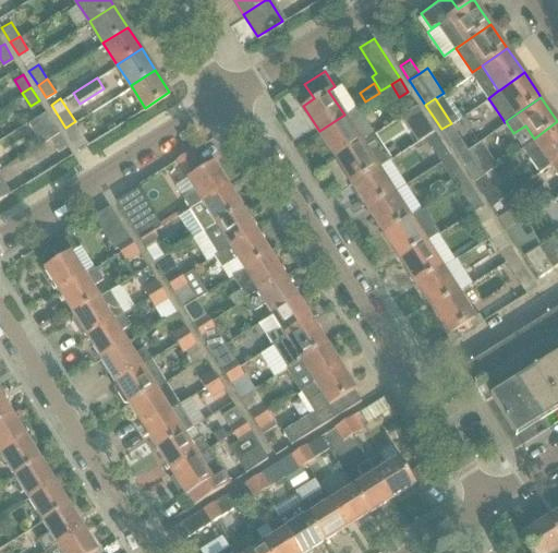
[(434,128),(417,103),(401,113),(417,139),(423,134),(434,128)]
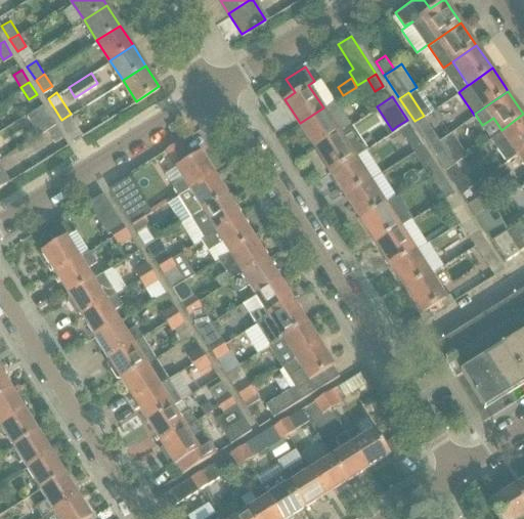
[(315,146),(338,131),(350,124),(335,100),(323,107),(300,123),(315,146)]
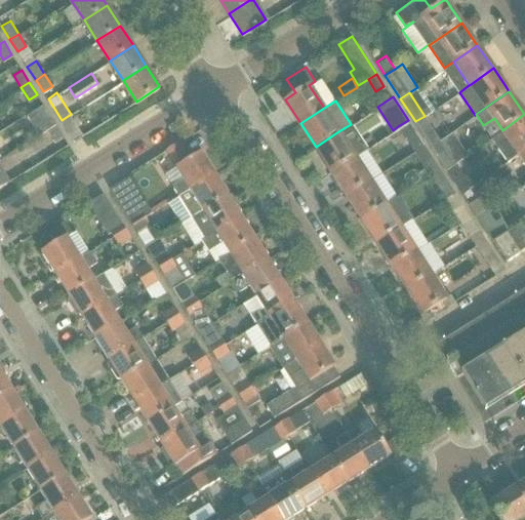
[(39,132),(46,127),(55,122),(42,102),(26,112),(39,132)]
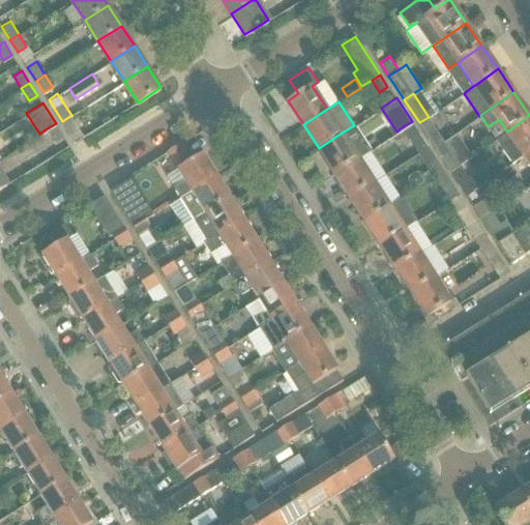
[(71,115),(62,121),(75,140),(83,135),(71,115)]
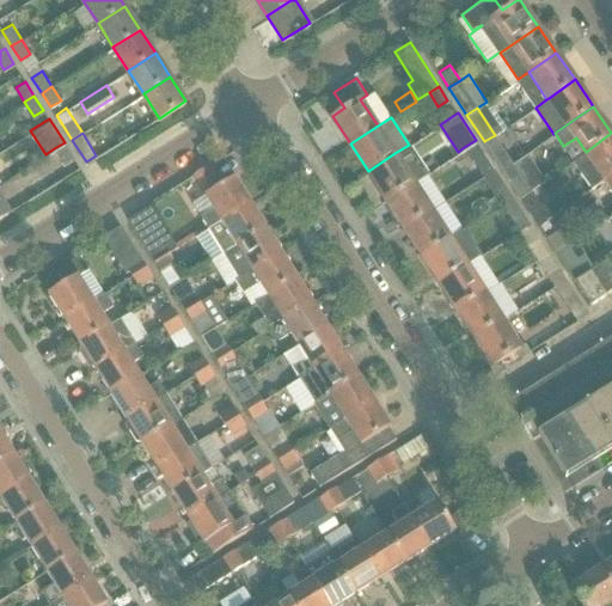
[(592,185),(604,178),(611,172),(611,133),(586,152),(574,159),(592,185)]
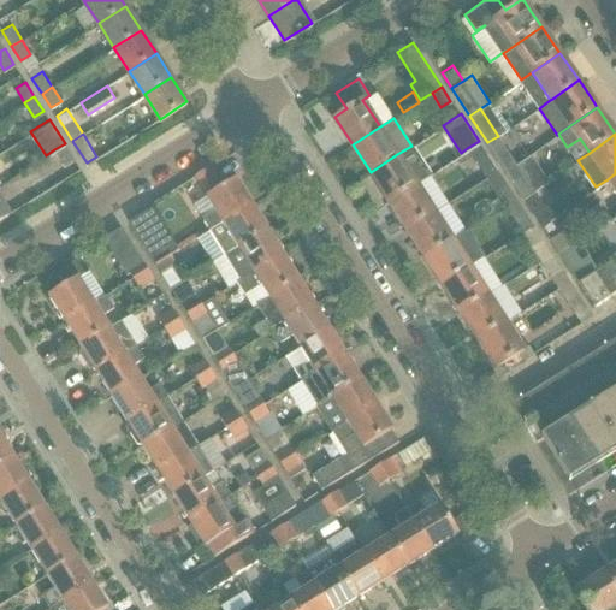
[(498,136),(487,142),(505,169),(515,163),(498,136)]
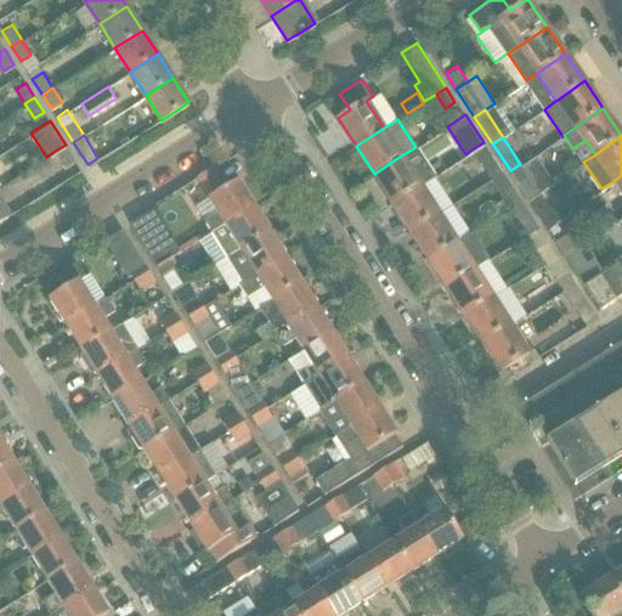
[(484,142),(471,150),(481,165),(493,157),(484,142)]
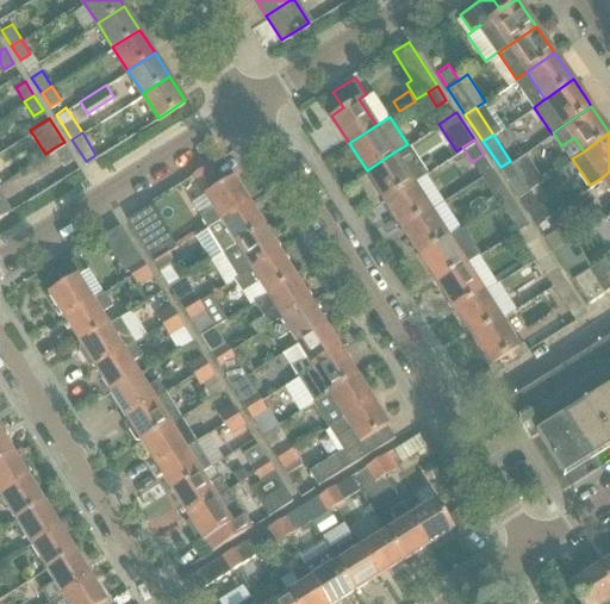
[(64,142),(54,148),(63,163),(74,156),(64,142)]
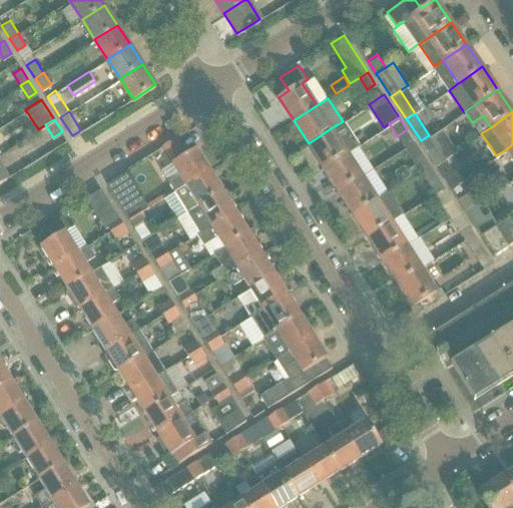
[(331,128),(309,143),(323,166),(346,151),(359,143),(354,135),(341,143),(331,128)]
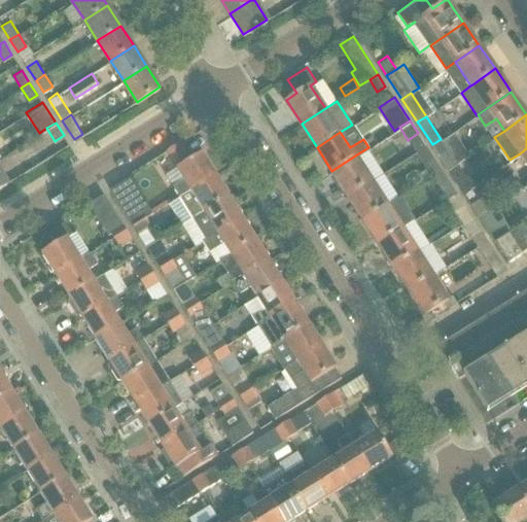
[(441,139),(432,144),(448,169),(457,163),(446,146),(442,139),(441,139)]
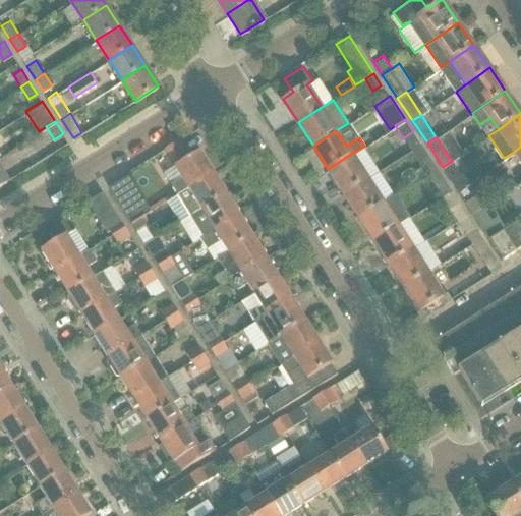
[(179,138),(164,148),(174,164),(189,155),(179,138)]
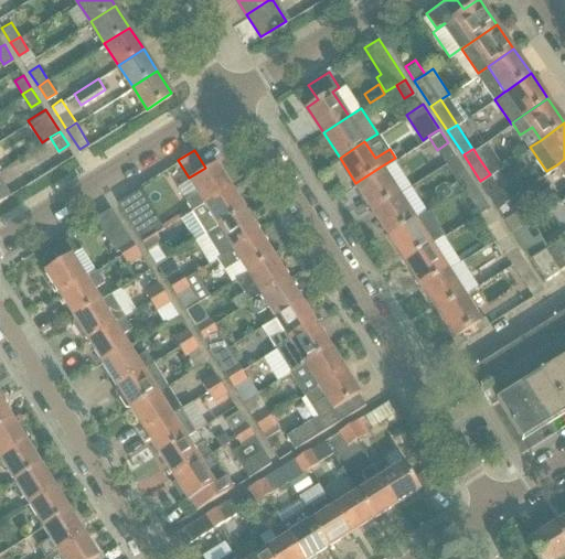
[(445,161),(461,186),(472,179),(456,154),(445,161)]
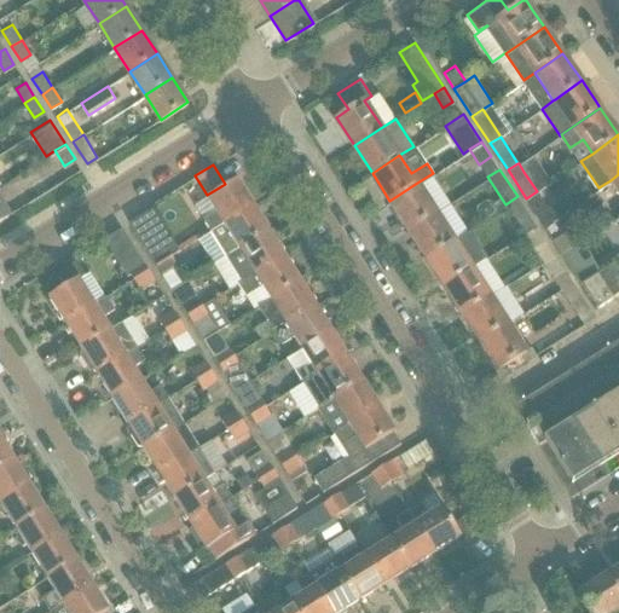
[(202,217),(209,229),(253,202),(236,177),(225,184),(207,195),(215,208),(202,217)]
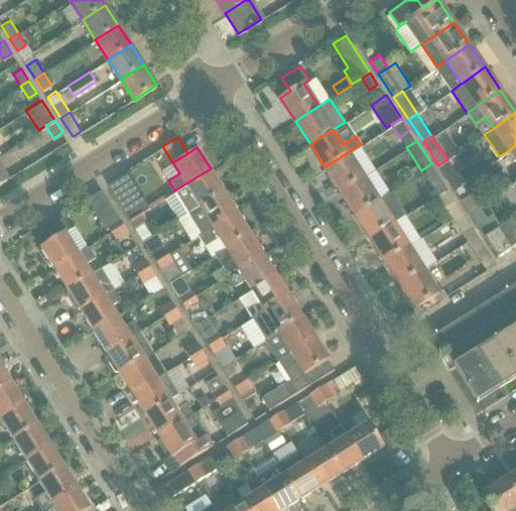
[(325,167),(340,190),(363,175),(348,152),(325,167)]
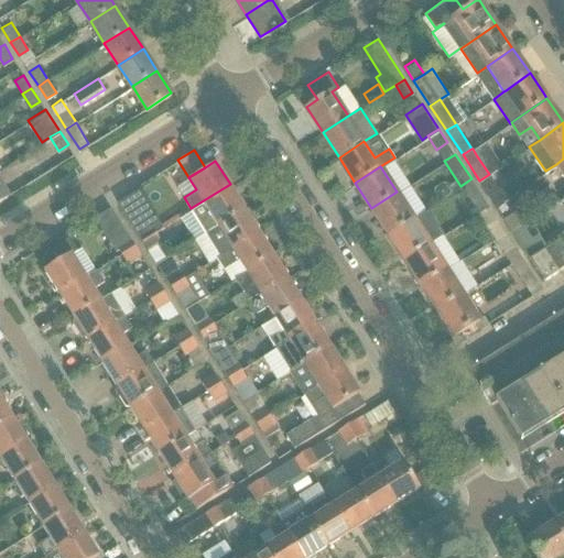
[(489,174),(479,181),(496,205),(511,195),(502,183),(497,187),(489,174)]
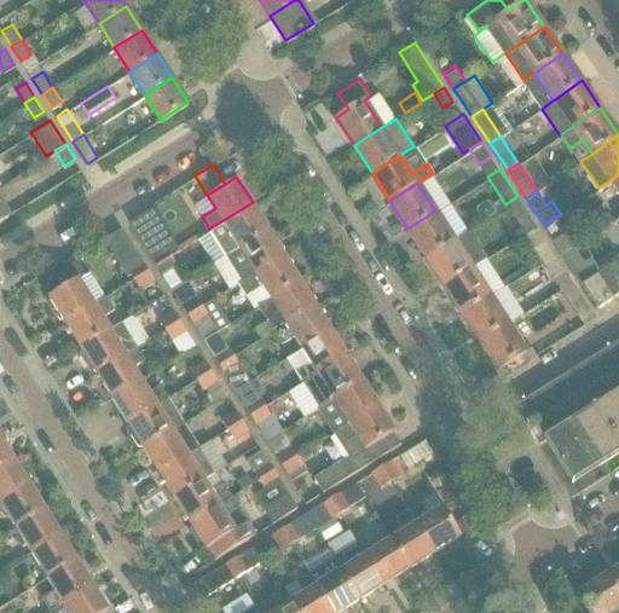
[(194,203),(202,217),(215,208),(207,195),(194,203)]
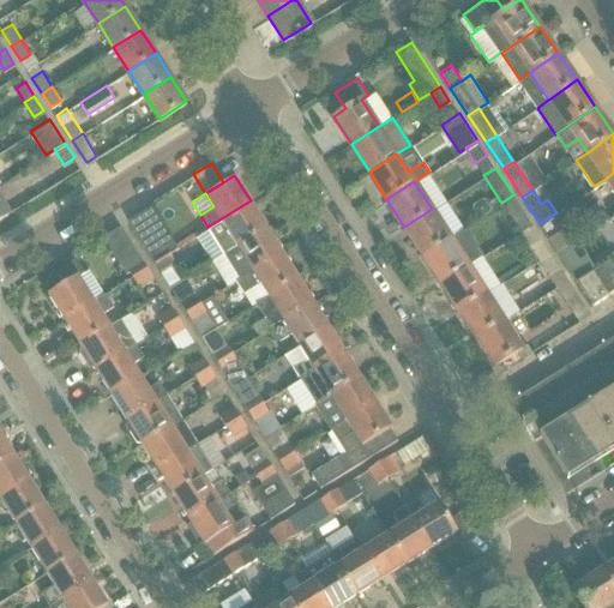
[(513,194),(503,202),(521,230),(531,224),(524,212),(513,194)]
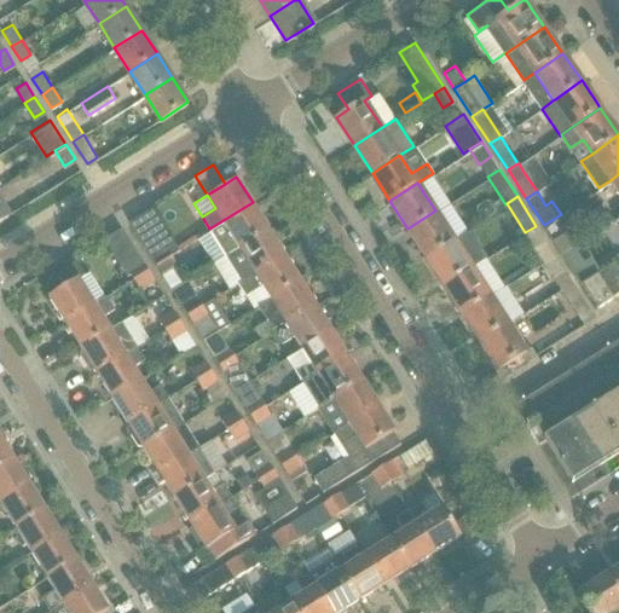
[(253,202),(209,229),(225,254),(268,227),(253,202)]
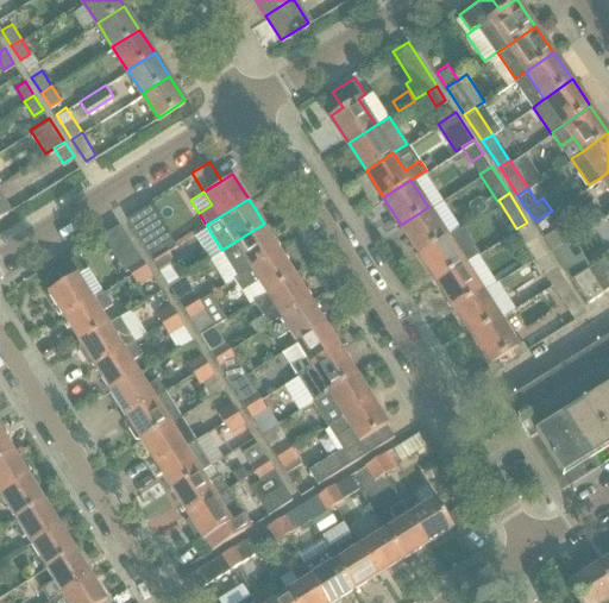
[(152,259),(168,250),(175,245),(149,203),(127,218),(152,259)]
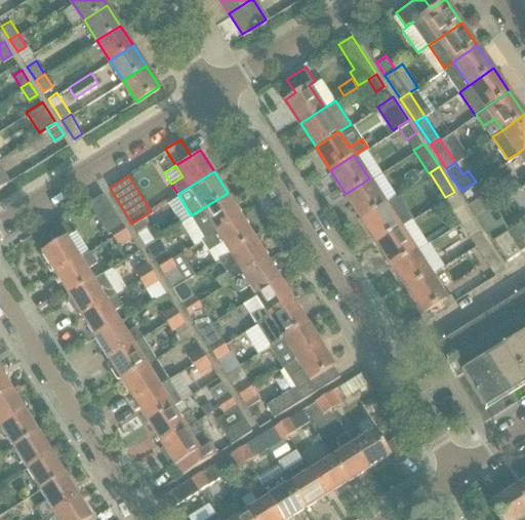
[(346,194),(361,216),(385,202),(369,178),(346,194)]
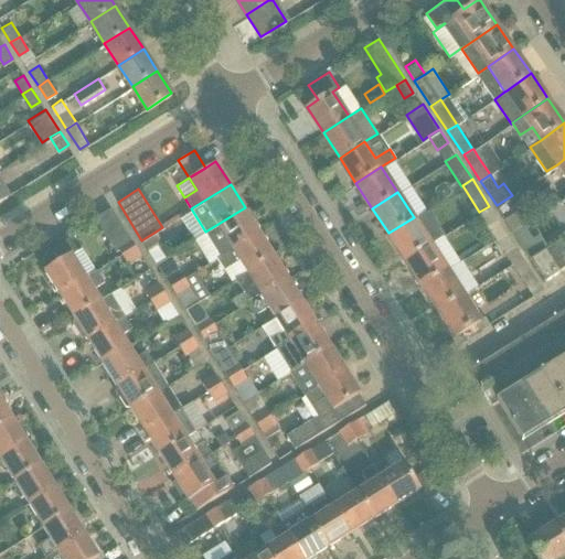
[(117,244),(130,236),(109,202),(93,213),(114,246),(117,244)]
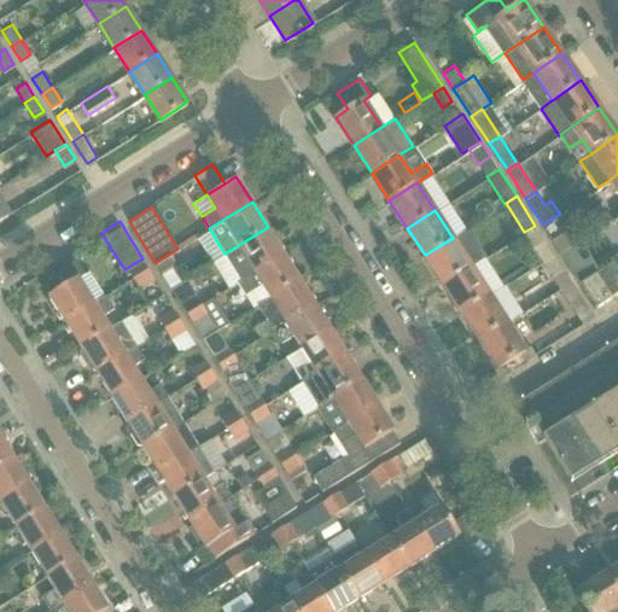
[(268,227),(225,254),(233,266),(240,279),(284,252),(268,227)]
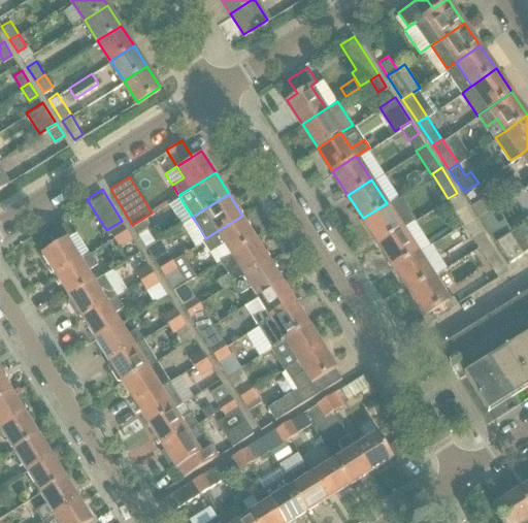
[(169,201),(183,223),(192,217),(178,195),(169,201)]
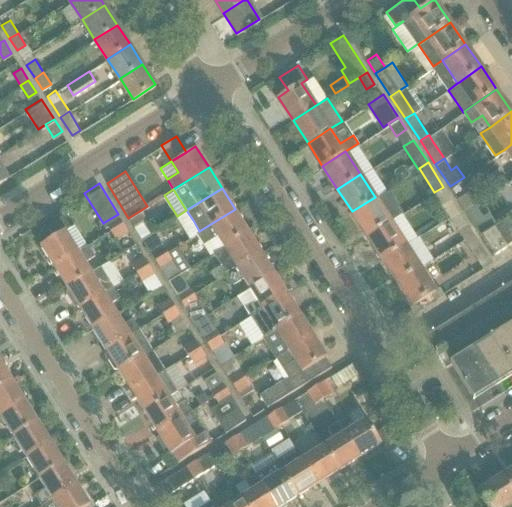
[(466,191),(457,197),(464,209),(474,202),(466,191)]
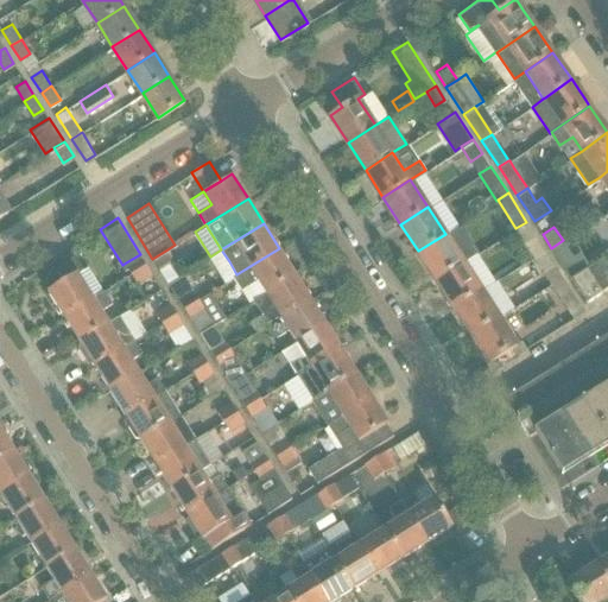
[(418,251),(436,278),(462,261),(445,234),(418,251)]
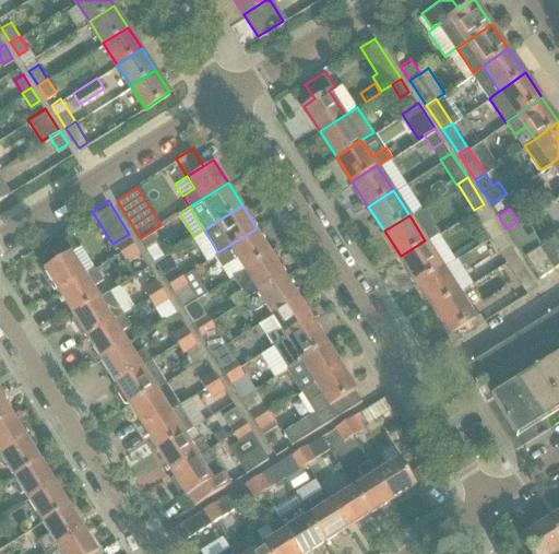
[(492,215),(482,222),(490,236),(501,230),(492,215)]
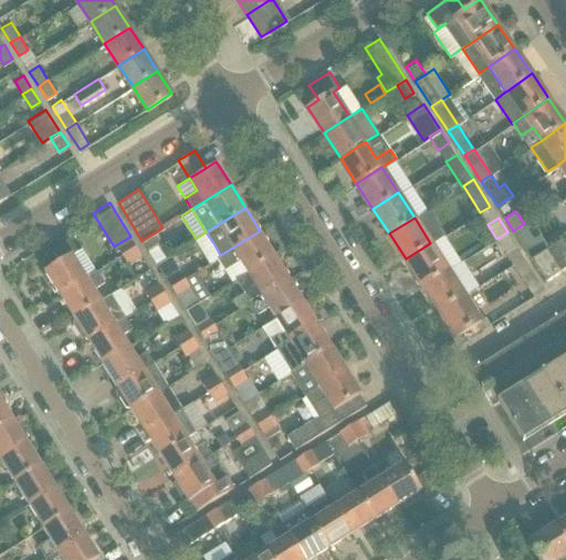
[(524,223),(513,231),(517,238),(528,230),(524,223)]
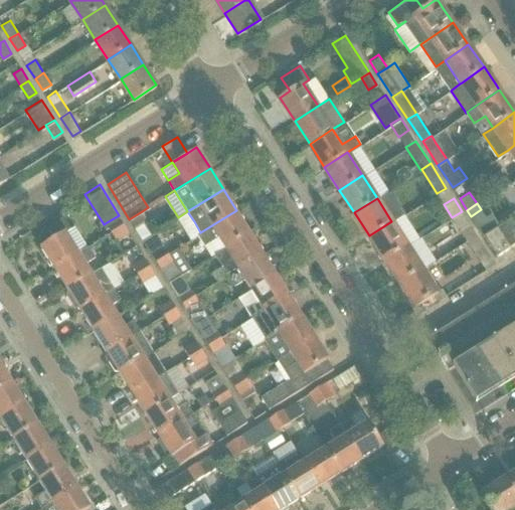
[(217,235),(224,246),(249,230),(236,210),(200,232),(198,233),(204,243),(217,235)]
